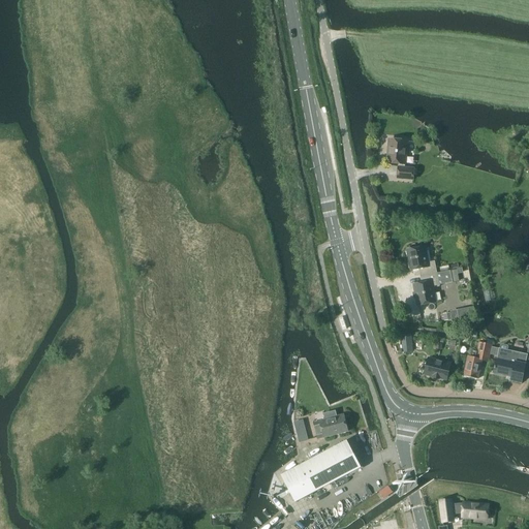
[(406,165),(408,142),(390,139),(387,162),(399,163),(398,178),(414,180),(415,167),(405,166),(405,165),(406,165)]
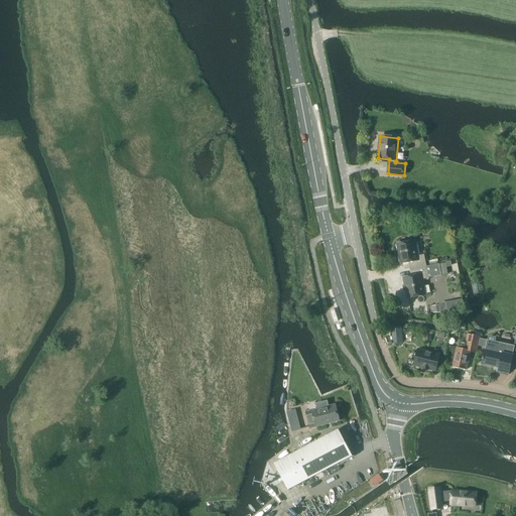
[(426,267),(426,266),(424,255),(419,256),(416,240),(397,244),(401,264),(409,262),(410,270),(426,267)]
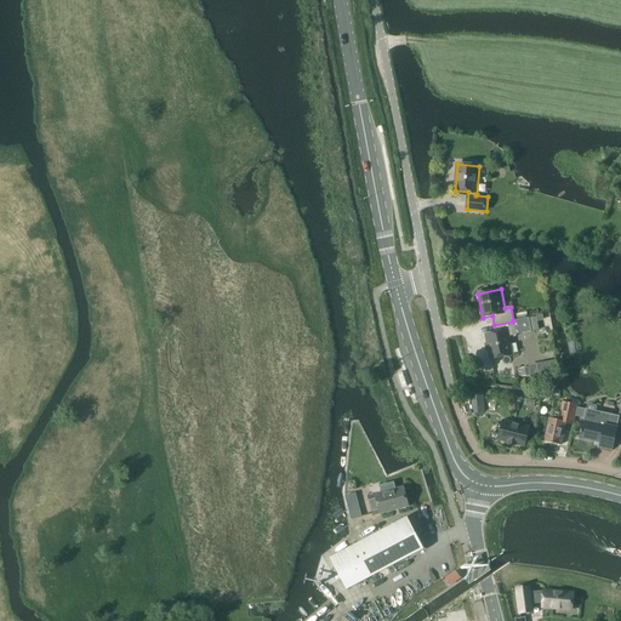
[(537,317),(529,318),(533,331),(540,330),(537,317)]
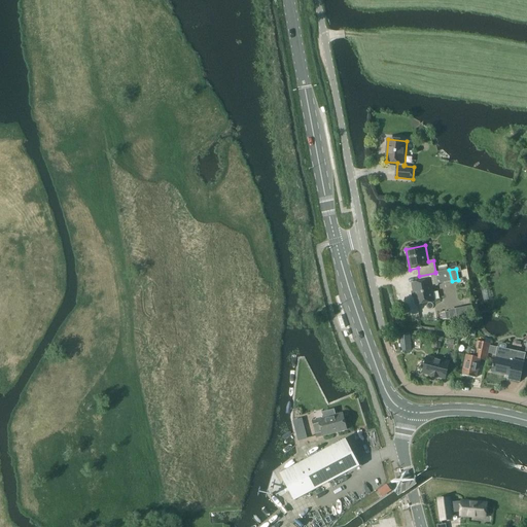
[(452,281),(451,280),(449,270),(440,272),(435,272),(435,273),(419,276),(420,282),(412,283),(416,305),(435,301),(432,287),(438,285),(438,284),(452,281)]
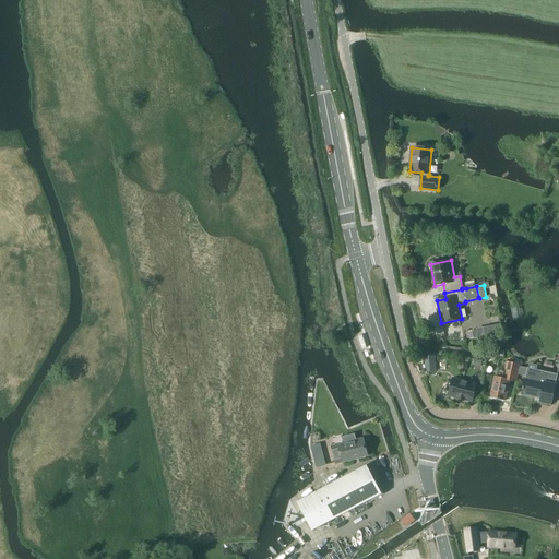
[(476,330),(468,332),(470,339),(477,337),(478,343),(486,341),(484,329),(476,330)]
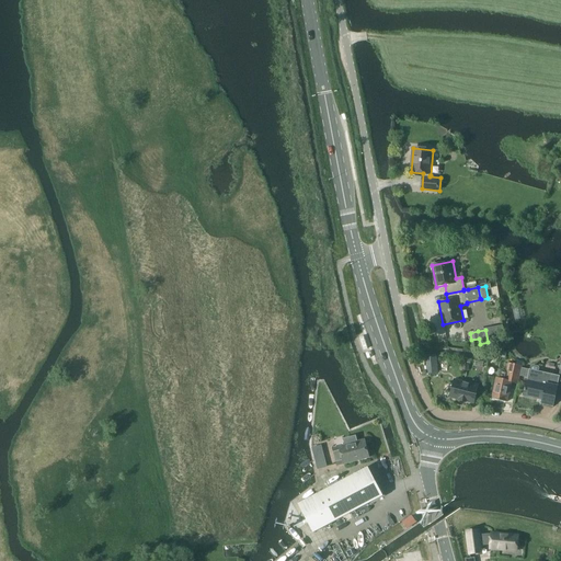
[(426,362),(427,374),(438,373),(437,361),(426,362)]
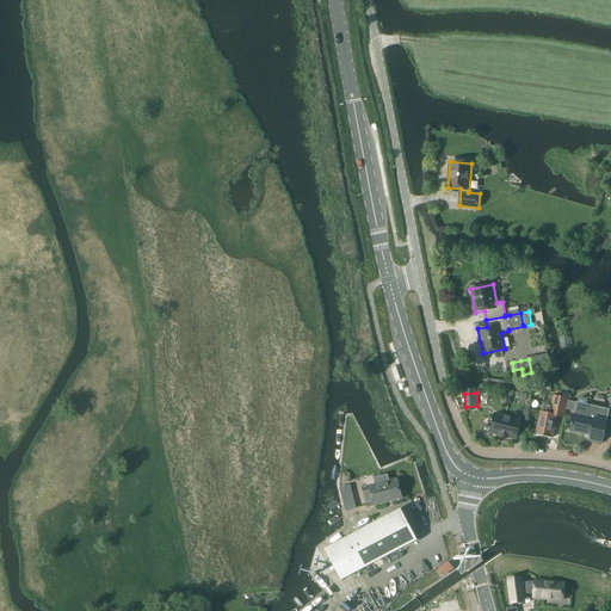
[(565,418),(568,400),(568,399),(555,395),(553,406),(545,403),(543,412),(542,412),(537,434),(551,438),(556,415),(565,418)]
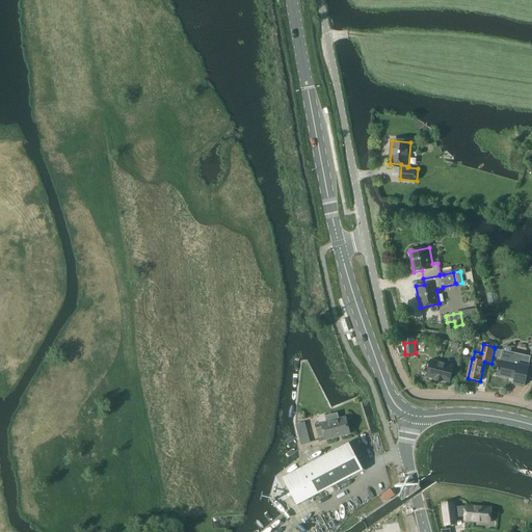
[(496,349),(494,356),(501,357),(497,375),(515,379),(514,382),(525,384),(529,365),(531,356),(511,352),(512,348),(511,346),(505,345),(503,347),(503,350),(496,349)]
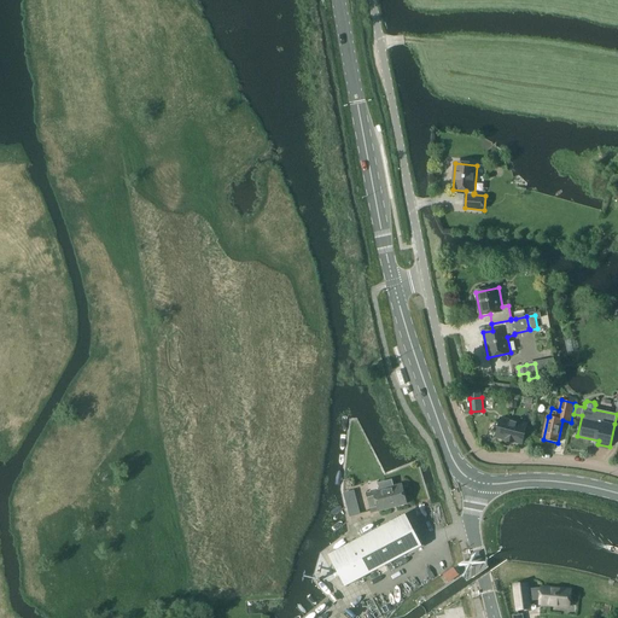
[(501,418),(495,438),(523,445),(528,425),(501,418)]
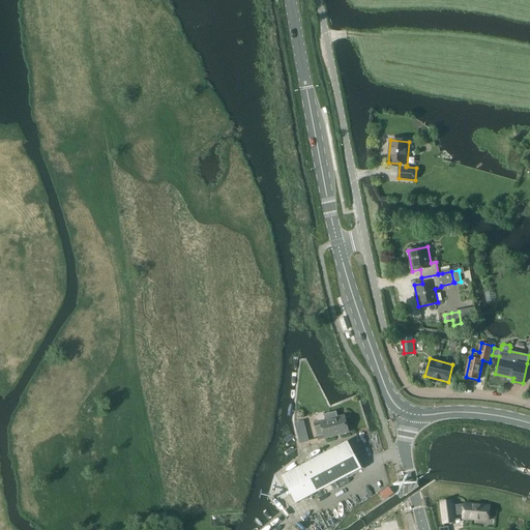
[(320,422),(314,423),(318,440),(324,439),(349,433),(345,415),(336,417),(334,413),(326,415),(327,420),(320,422)]
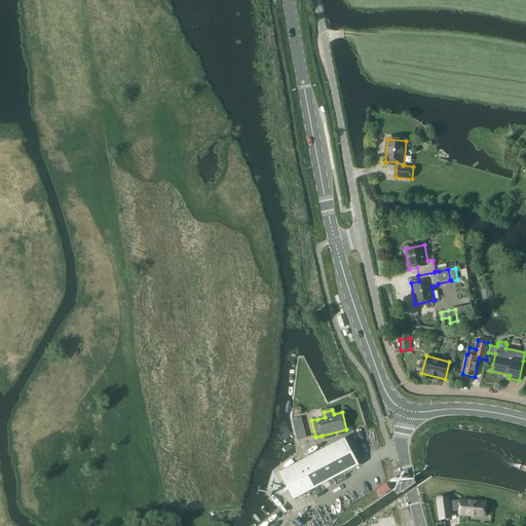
[(294,465),(280,472),(295,499),(308,492),(359,465),(344,438),(329,446),(310,456),(294,465)]
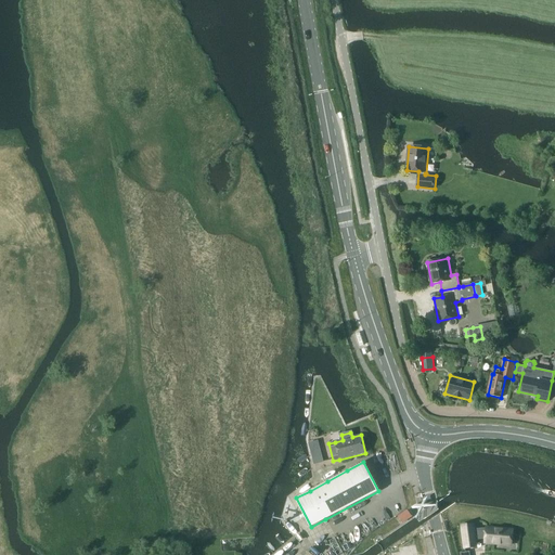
[(407,511),(399,517),(403,523),(412,517),(408,511),(407,511)]
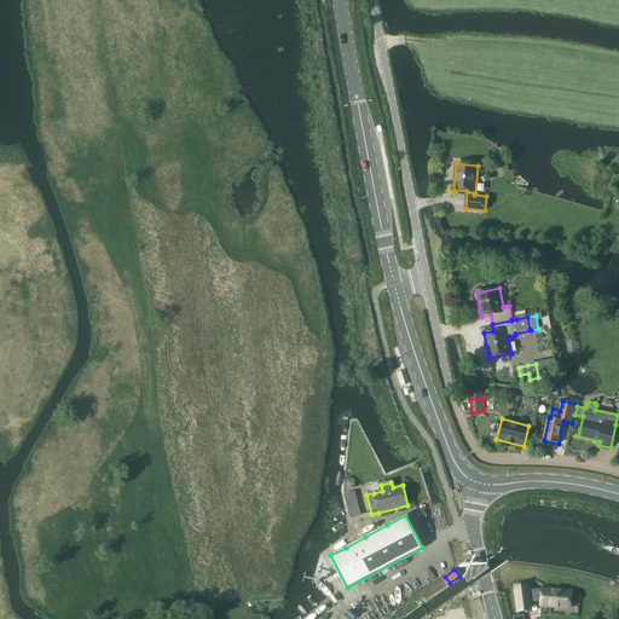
[(527,591),(526,584),(513,586),(516,612),(530,611),(528,601),(542,599),(541,606),(571,608),(572,590),(543,588),(543,589),(527,591)]
